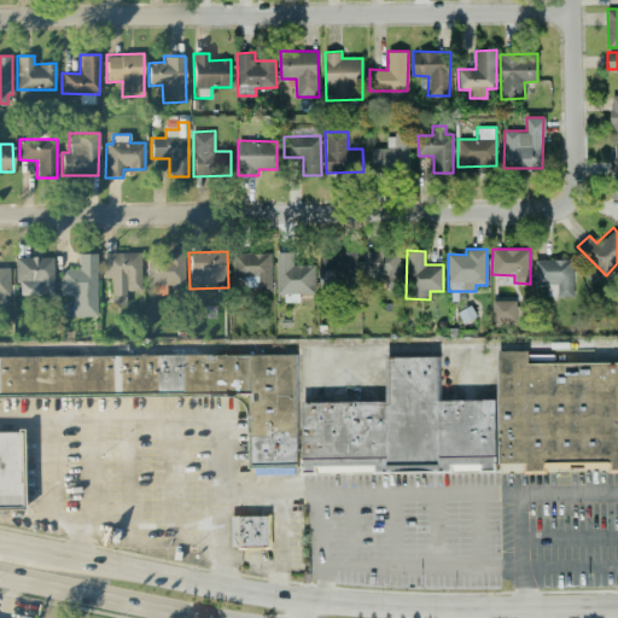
[(293,252),(277,251),(275,292),(314,293),(315,264),(293,264),(293,252)]
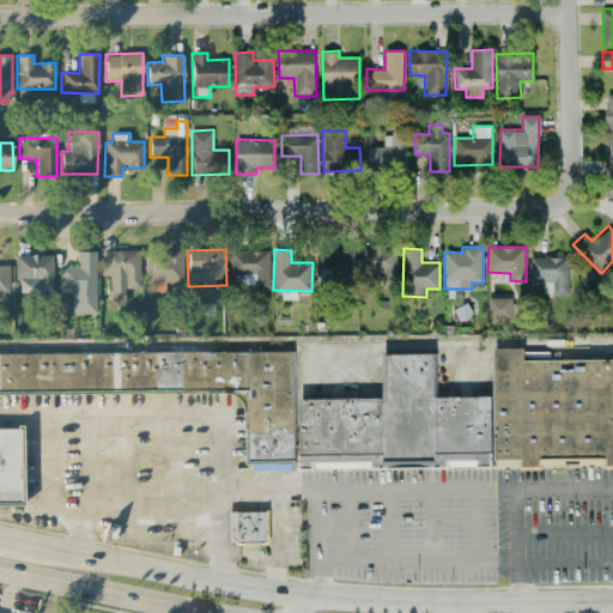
[(316,254),(316,290),(335,290),(335,281),(353,281),(353,249),(332,249),(332,254),(316,254)]
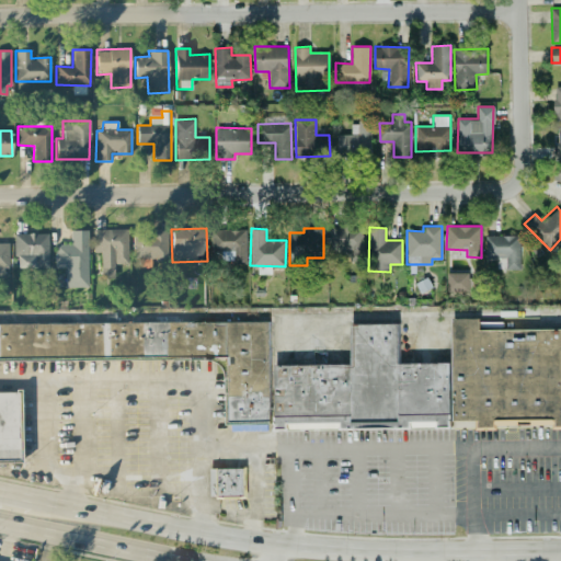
[(330,228),(330,254),(363,255),(363,229),(330,228)]
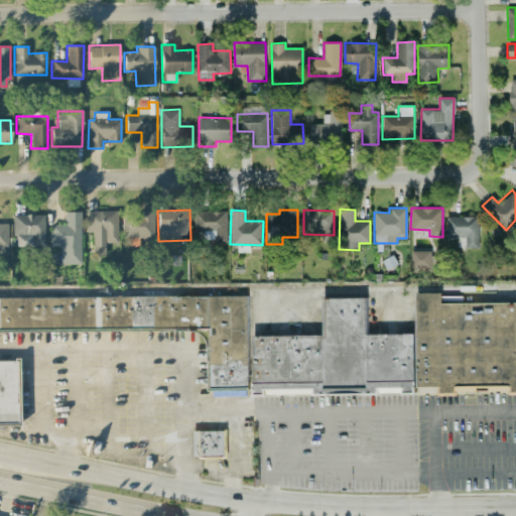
[(117,211),(86,212),(86,232),(93,232),(93,256),(105,256),(105,243),(118,243),(117,211)]
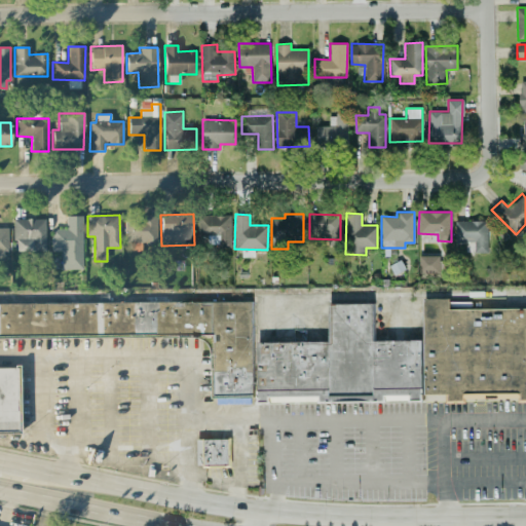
[(230,215),(197,215),(198,237),(214,237),(215,246),(230,246),(230,215)]
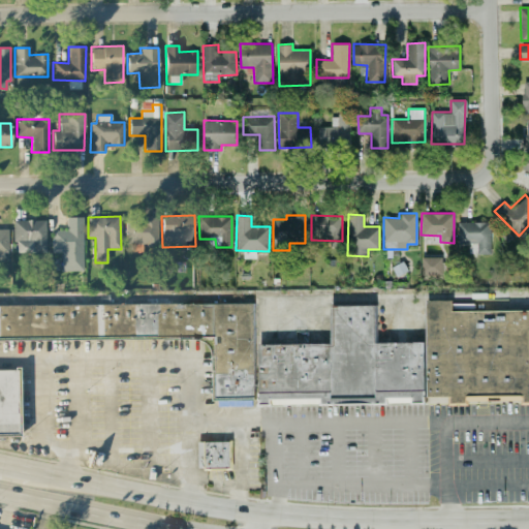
[(62,271),(83,271),(83,217),(67,217),(67,230),(52,230),(52,252),(61,252),(62,271)]
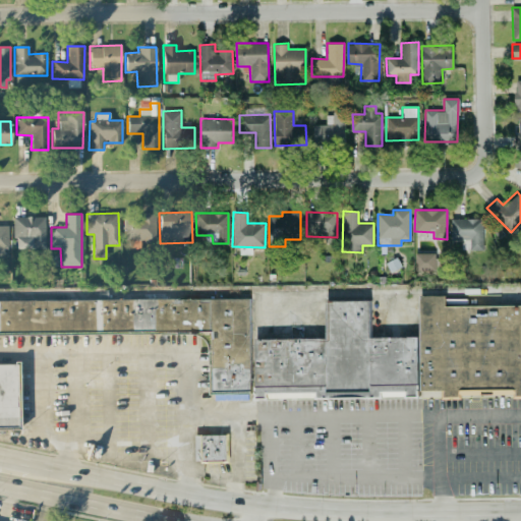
[(156,241),(155,214),(124,215),(125,249),(140,248),(140,241),(156,241)]
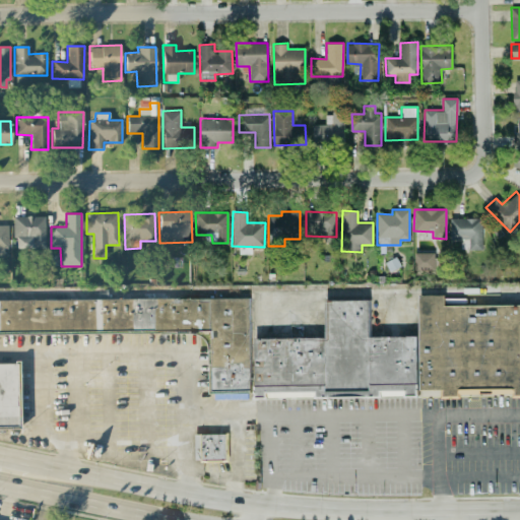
[(45,249),(45,216),(13,216),(14,249),(45,249)]
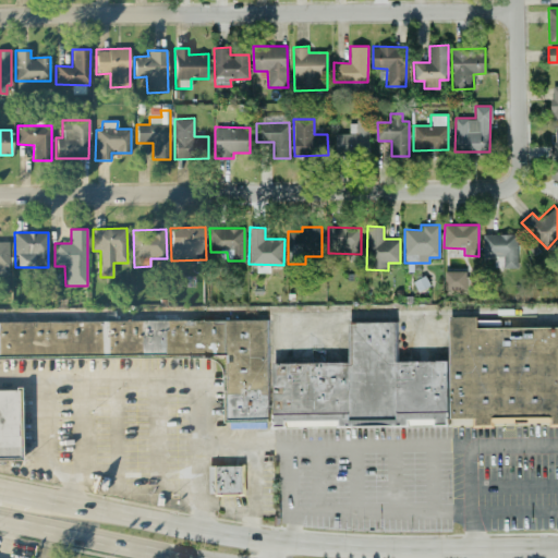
[(517,233),(483,234),(483,256),(494,256),(494,268),(518,267),(517,233)]
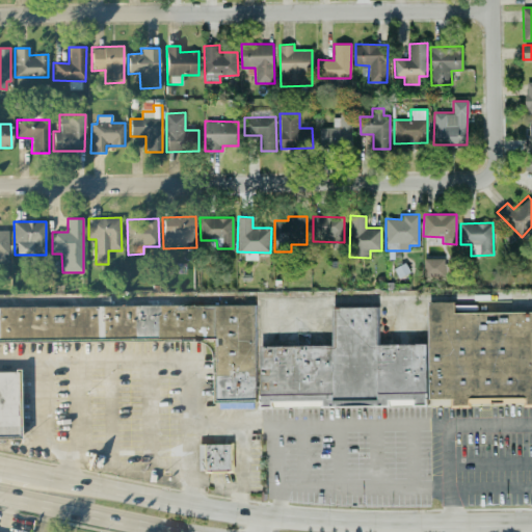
[(8,231),(0,230),(0,255),(8,255),(8,231)]
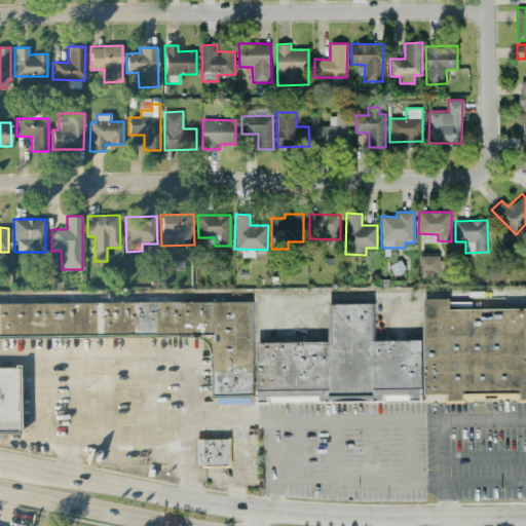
[(419,273),(440,272),(440,255),(419,256),(419,273)]
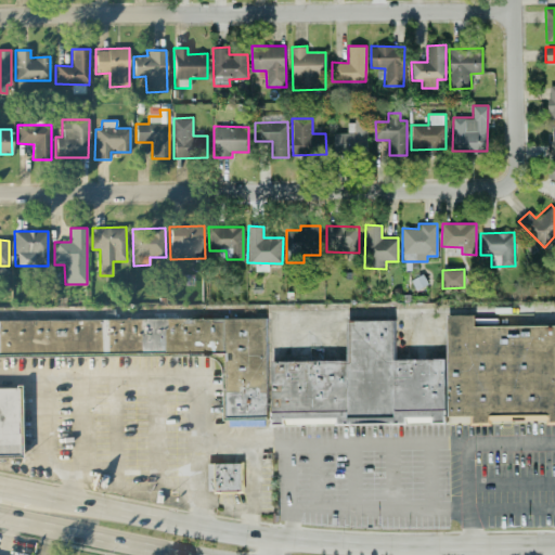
[(554,324),(475,325),(475,314),(447,314),(447,359),(395,359),(395,320),(347,320),(347,361),(272,361),(272,424),(285,424),(285,417),(337,417),(337,423),(407,423),(407,422),(554,422),(554,324)]
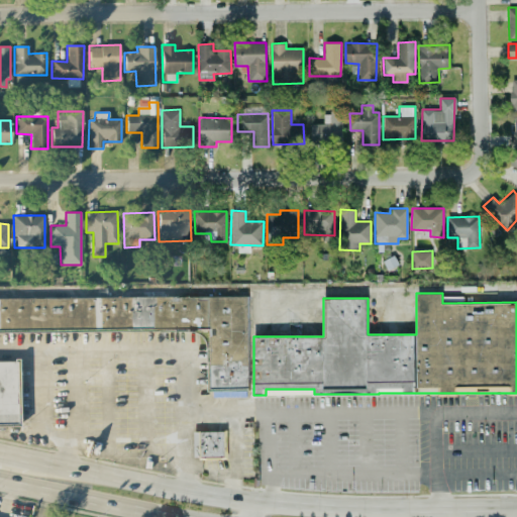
[(0,298),(0,330),(209,329),(210,389),(248,389),(248,297),(0,298)]
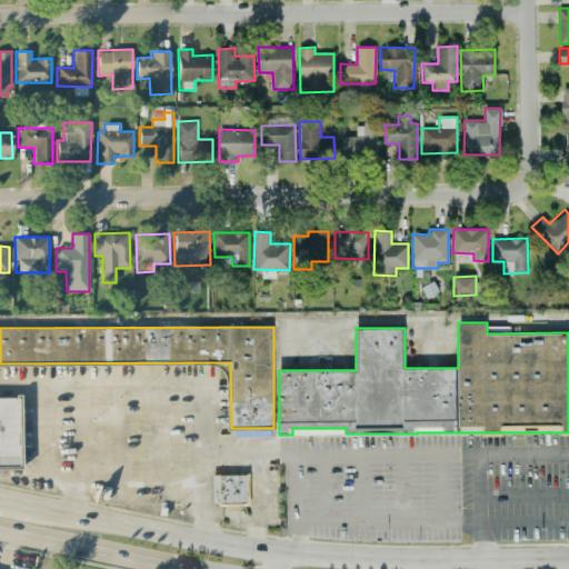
[(0,468),(21,468),(19,397),(0,397),(0,468)]
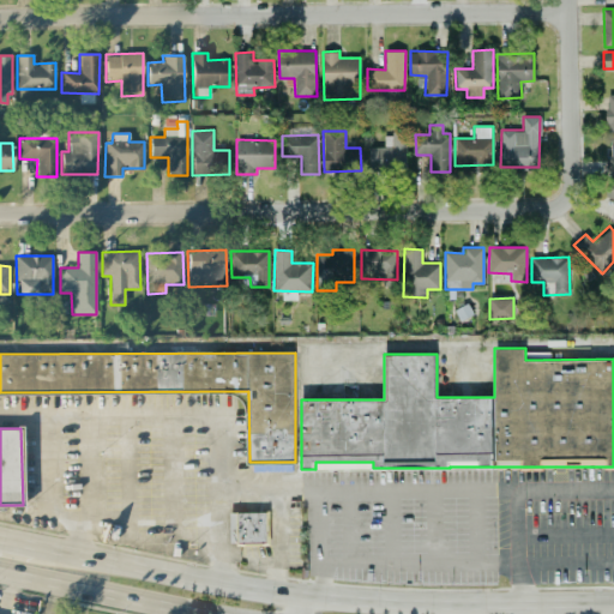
[(268,511),(230,512),(232,545),(269,543),(268,511)]
